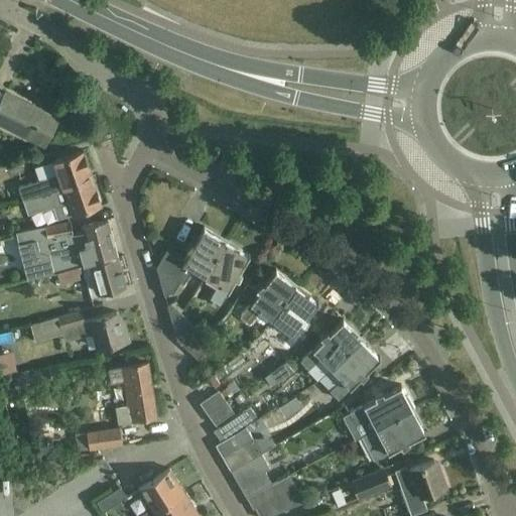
[(4,92),(0,101),(0,123),(28,138),(30,135),(45,142),(57,118),(4,92)]
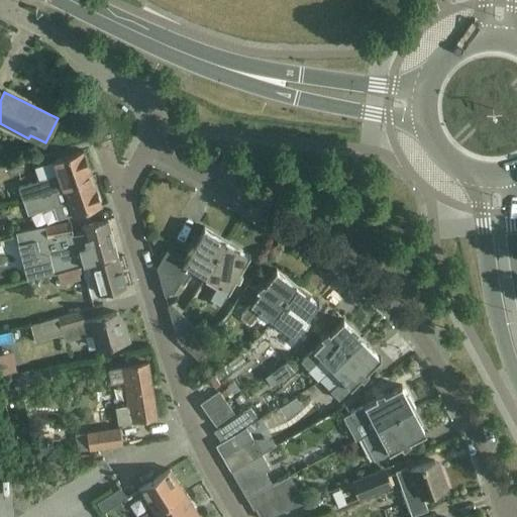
[(22,200),(23,200),(34,199),(91,179),(87,170),(89,169),(83,153),(82,151),(53,162),(53,163),(58,176),(46,180),(18,189),(22,200)]
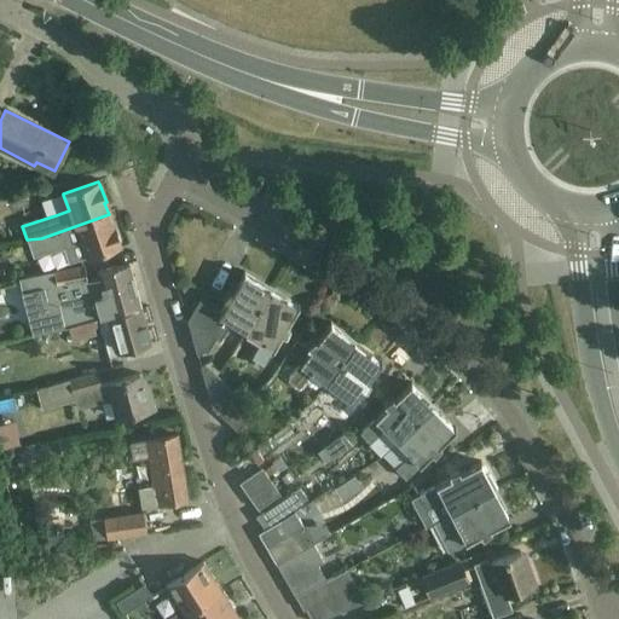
[(41,238),(28,239),(28,241),(33,256),(64,247),(69,264),(122,247),(121,246),(121,243),(114,225),(113,225),(109,214),(41,238)]
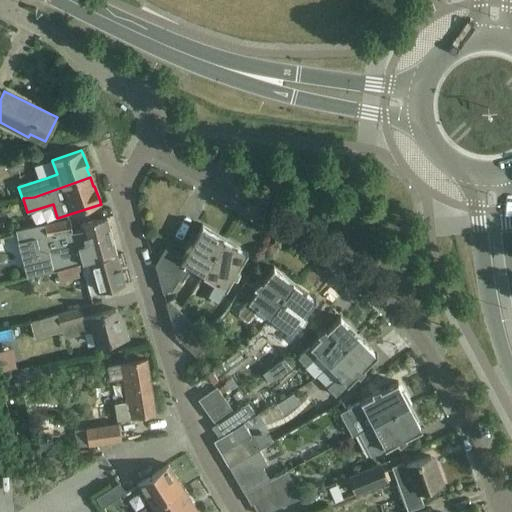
[(56,270),(79,264),(81,263),(116,255),(106,218),(79,224),(81,230),(71,232),(69,220),(18,230),(26,276),(24,276),(24,277),(56,270)]
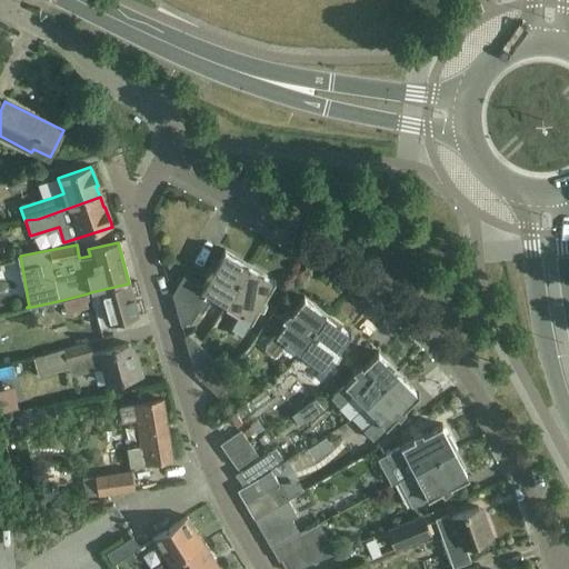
[(211,297),(225,306),(249,265),(223,250),(212,268),(210,267),(205,275),(208,278),(201,287),(182,276),(171,295),(180,326),(190,322),(198,310),(202,312),(211,297)]
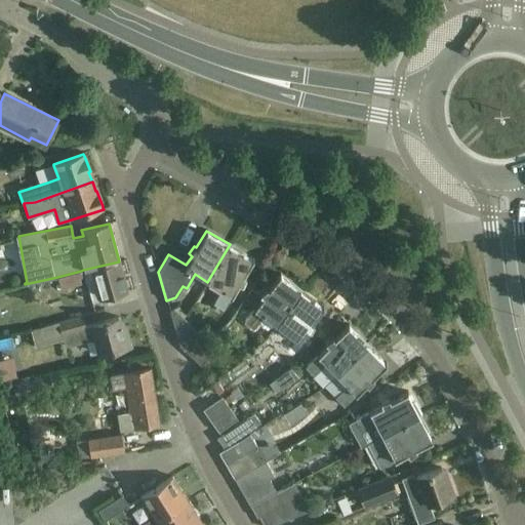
[(230,244),(207,282),(221,290),(212,304),(224,311),(239,284),(242,286),(245,277),(243,276),(253,258),(230,244)]
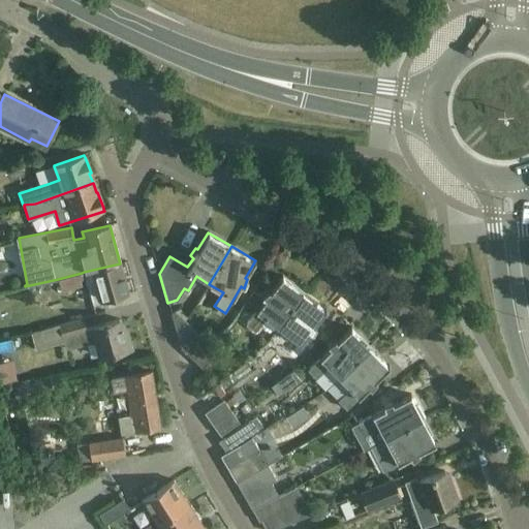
[(128,294),(120,263),(84,272),(92,304),(101,302),(128,294)]
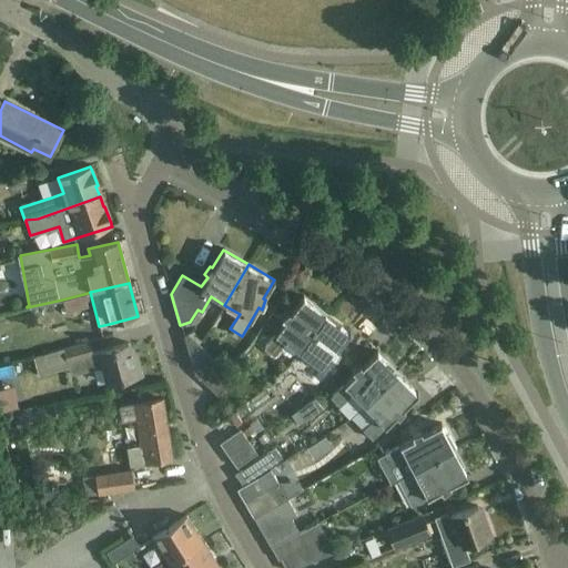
[(88,293),(62,300),(66,312),(88,306),(87,301),(90,300),(88,293)]
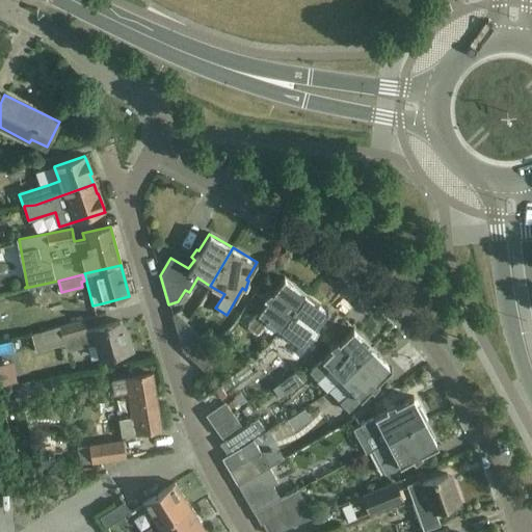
[(266,320),(278,330),(306,294),(284,277),(271,293),(270,292),(263,298),(266,301),(246,327),(256,334),(266,320)]
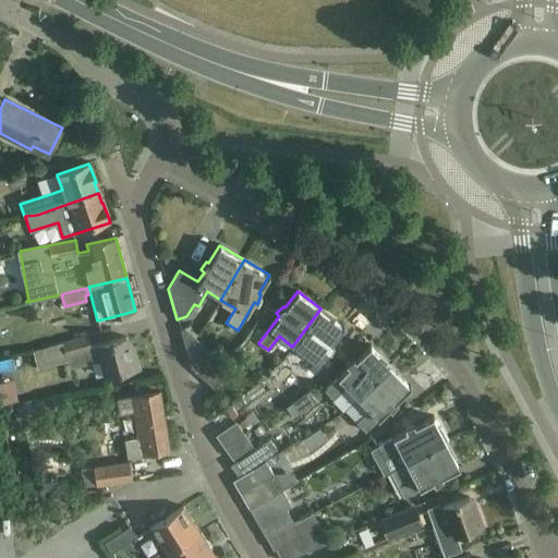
[(320,308),(292,347),(305,355),(294,370),(305,377),(326,351),(328,353),(334,344),(331,342),(344,326),(320,308)]
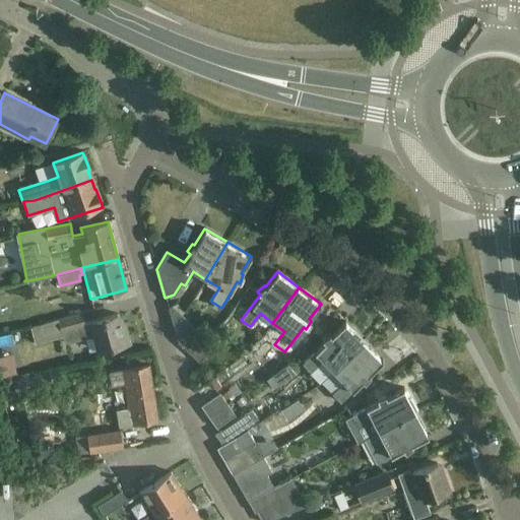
[(180,314),(172,306),(168,307),(173,323),(180,314)]
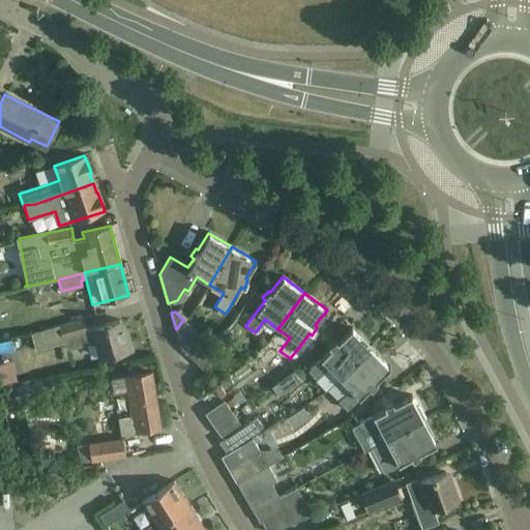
[(95,342),(100,358),(128,350),(120,321),(86,330),(82,318),(29,333),(34,351),(63,343),(65,350),(95,342)]
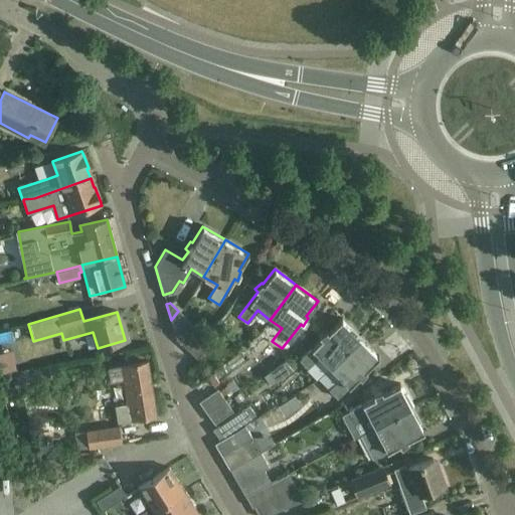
[(195,327),(178,311),(171,320),(177,339),(180,342),(181,342),(195,327)]
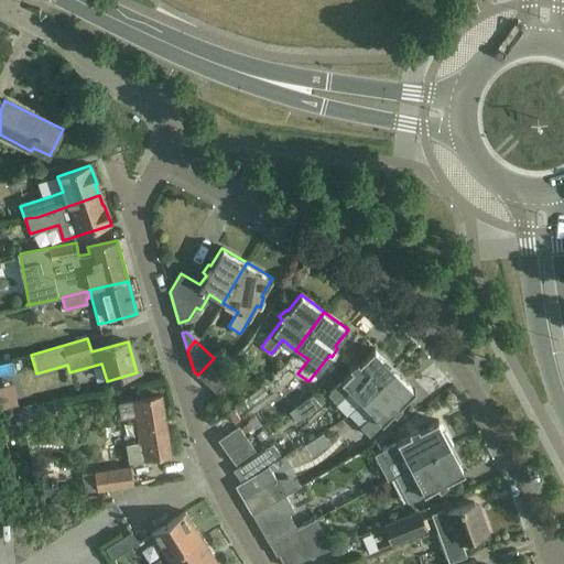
[(349,390),(361,402),(394,370),(373,349),(359,364),(357,361),(349,368),(351,371),(328,394),(336,402),(349,390)]
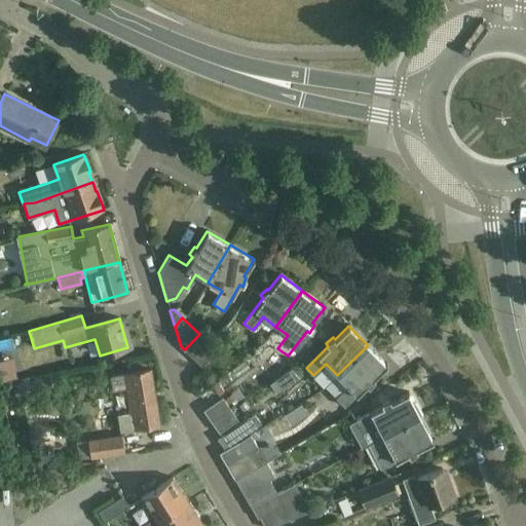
[(199,334),(185,349),(184,349),(193,359),(209,343),(199,334)]
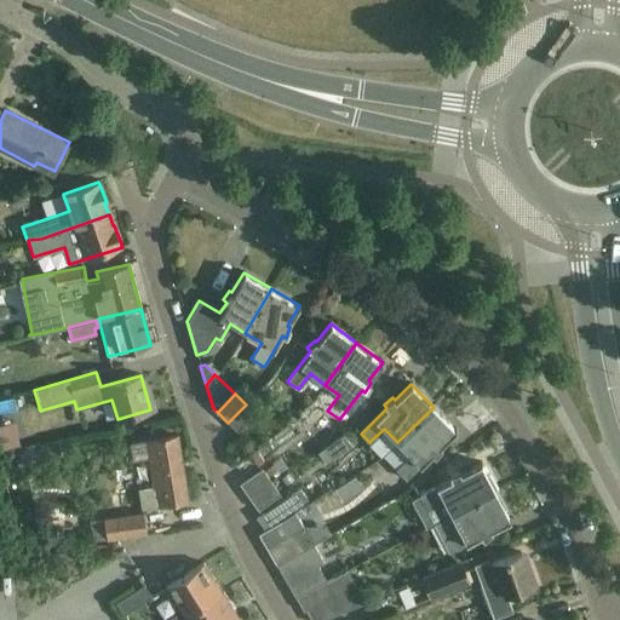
[(258,415),(246,405),(228,423),(240,435),(258,415)]
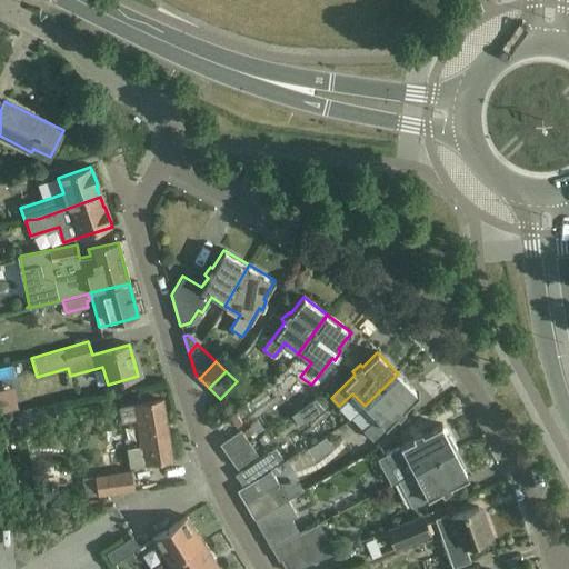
[(398,373),(365,406),(351,419),(372,440),(397,417),(399,419),(406,411),(403,409),(419,395),(398,373)]
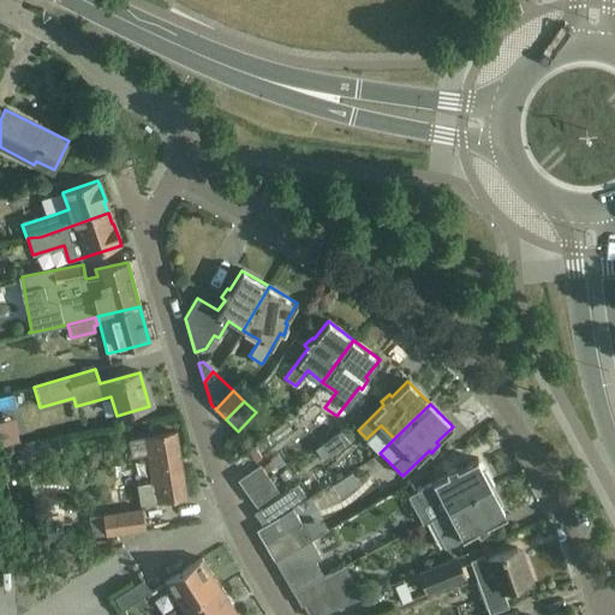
[(297,442),(312,428),(303,417),(287,430),(297,442)]
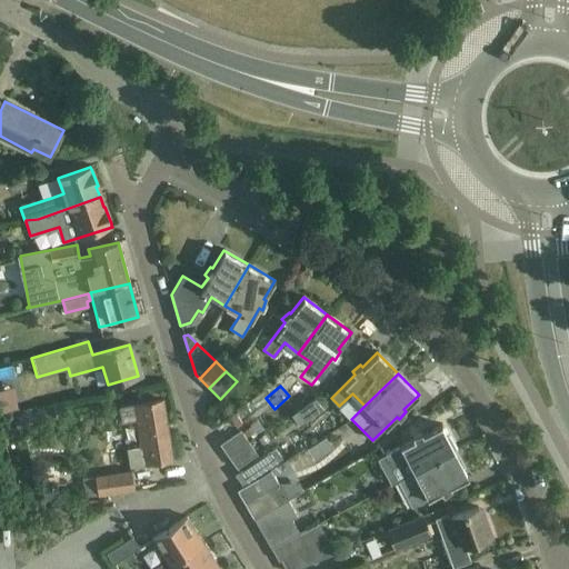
[(127,449),(130,466),(172,459),(162,399),(119,407),(122,422),(136,419),(141,447),(127,449)]
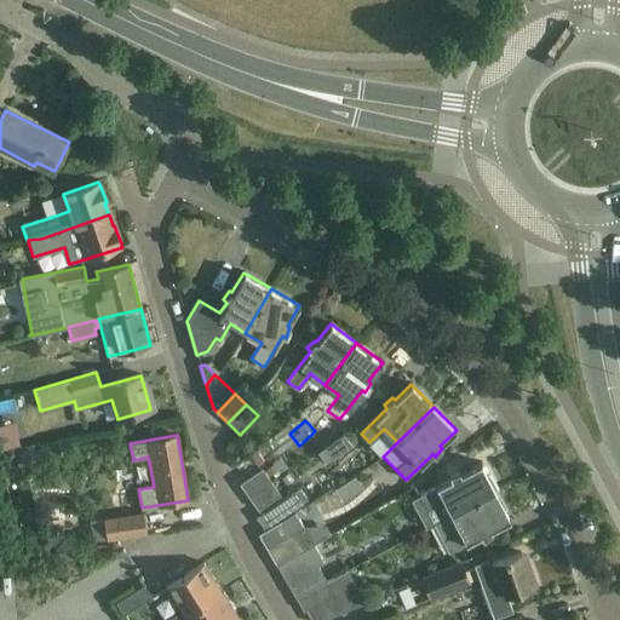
[(343,435),(325,448),(333,459),(352,446),(343,435)]
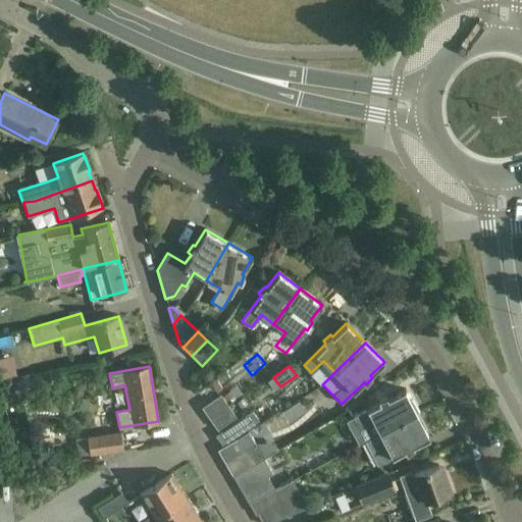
[(41,375),(14,381),(17,395),(44,389),(41,375)]
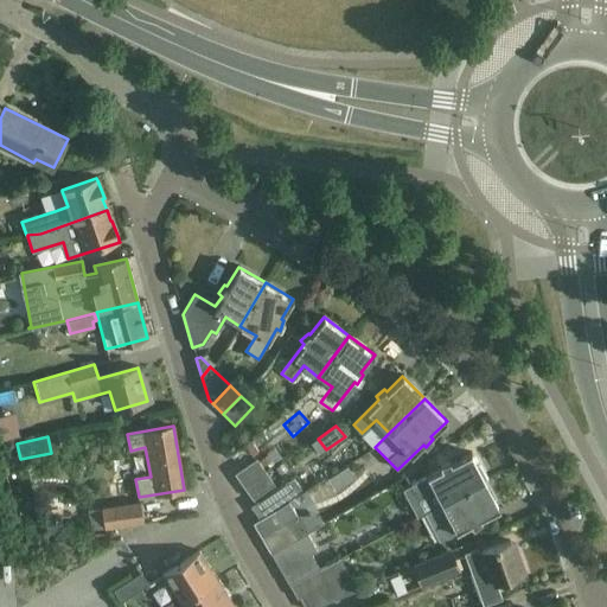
[(434,508),(440,504),(486,480),(472,452),(452,462),(451,460),(440,464),(441,468),(410,484),(416,496),(426,491),(434,508)]
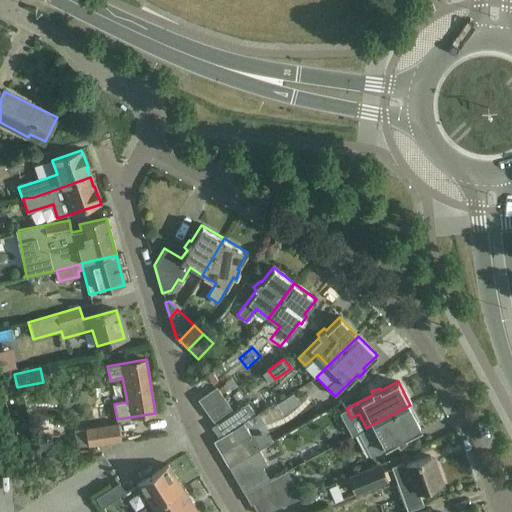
[(198,400),(206,411),(222,399),(214,388),(198,400)]
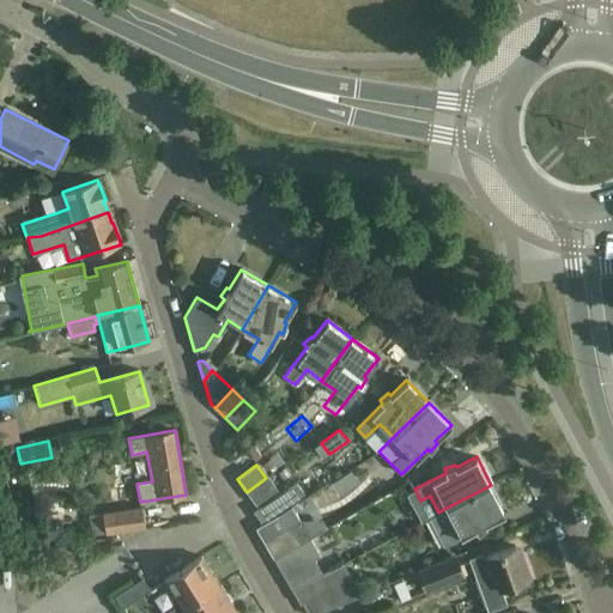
[(266,478),(247,492),(255,504),(274,491),(266,478)]
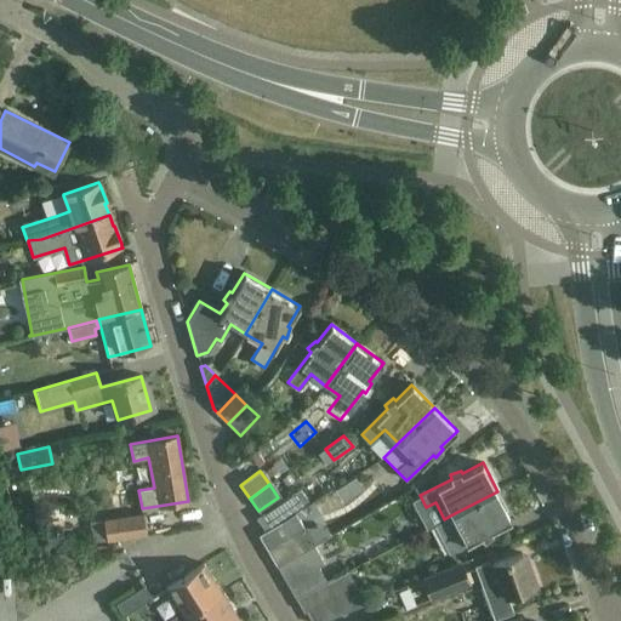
[(497,491),(450,516),(459,531),(442,540),(449,553),(482,536),(483,540),(493,534),(491,531),(512,520),(497,491)]
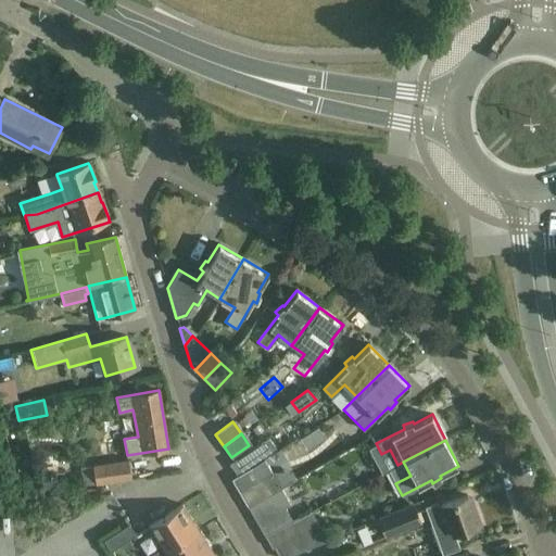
[(80,467),(83,485),(131,478),(128,459),(80,467)]
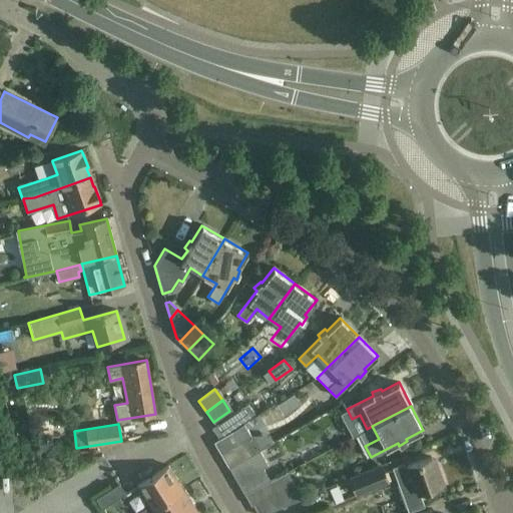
[(214,442),(229,468),(260,451),(250,436),(238,443),(232,432),(214,442)]
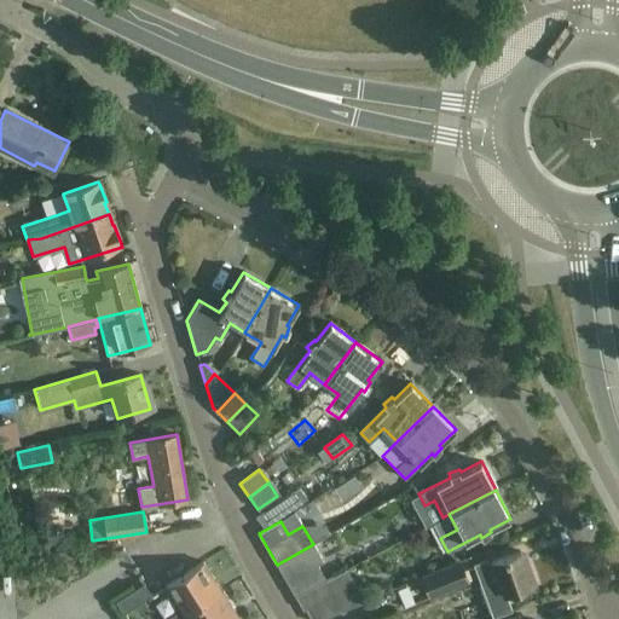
[(294,596),(295,596),(325,579),(317,565),(323,561),(313,544),(277,565),(294,596)]
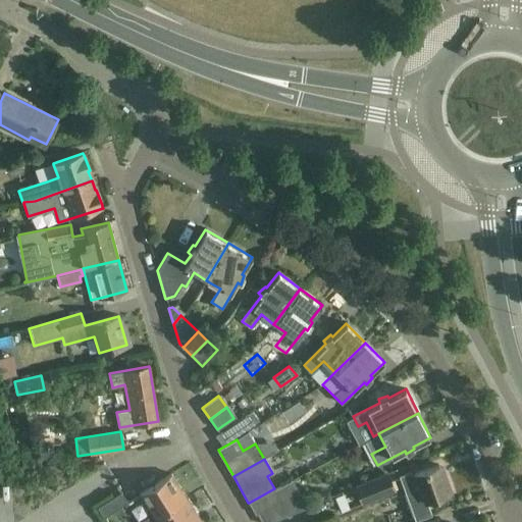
[(437,466),(412,475),(411,471),(399,475),(415,521),(432,515),(427,502),(452,492),(446,477),(442,478),(437,466)]
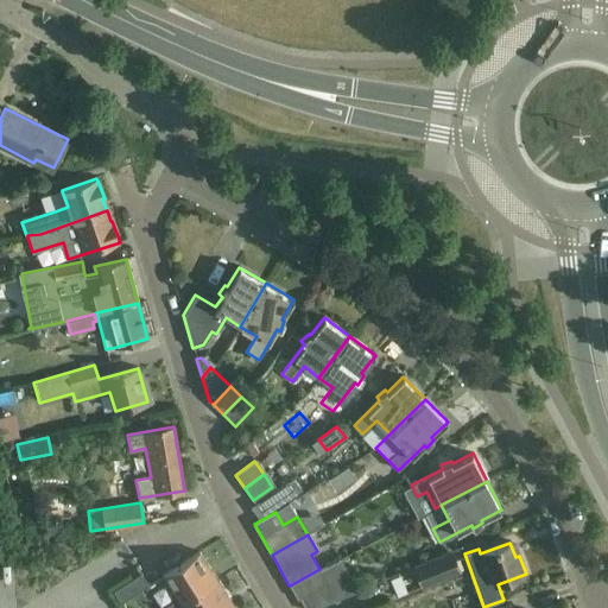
[(162,576),(181,607),(192,599),(190,595),(201,589),(202,591),(217,581),(200,552),(162,576)]
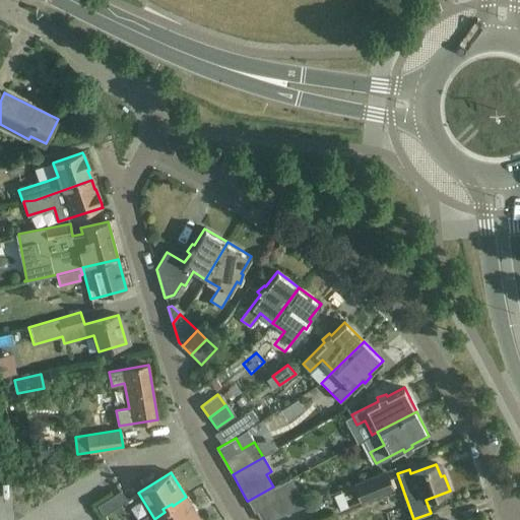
[(392,492),(386,474),(360,485),(366,502),(392,492)]
